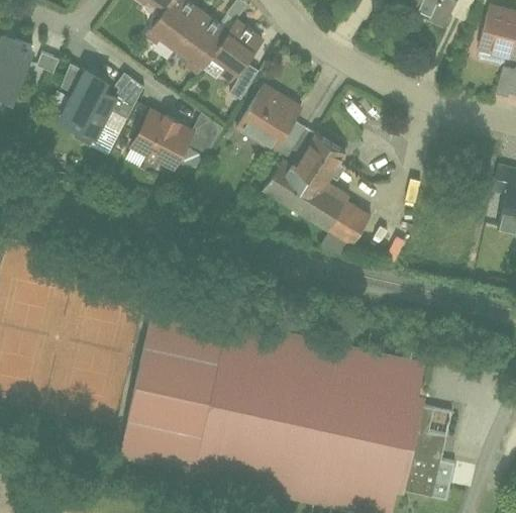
[(136,0),(158,14),(143,33),(201,73),(213,55),(236,71),(262,35),(235,17),(229,25),(193,0),(136,0)]
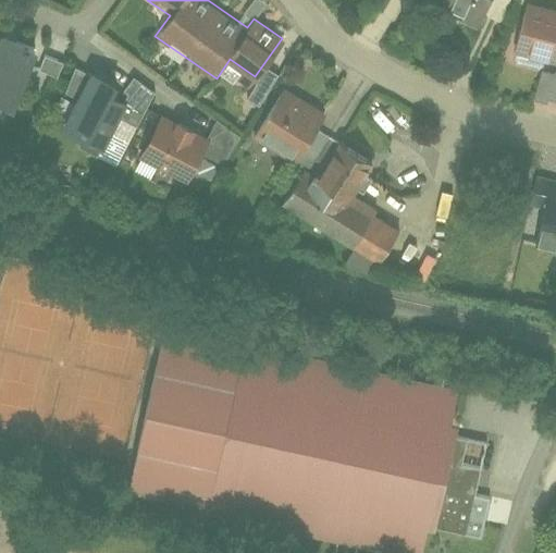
[(429,0),(428,3),(477,27),(491,0),(429,0)]
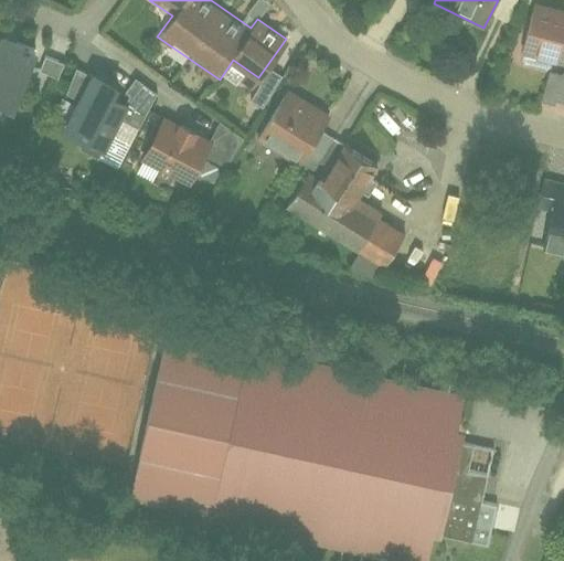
[(523,56),(563,65),(563,10),(535,3),(523,56)]
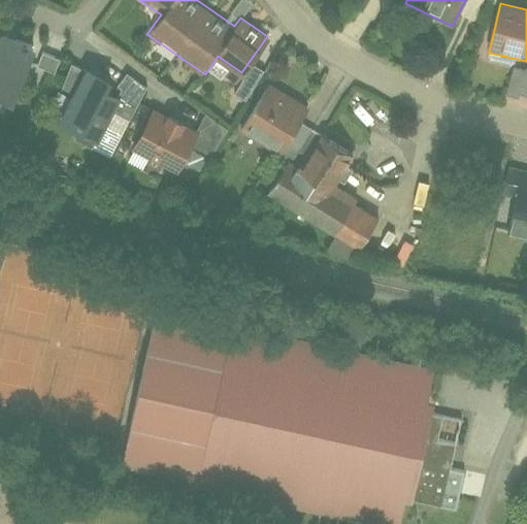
[(35,41),(3,31),(0,40),(0,96),(15,101),(35,41)]
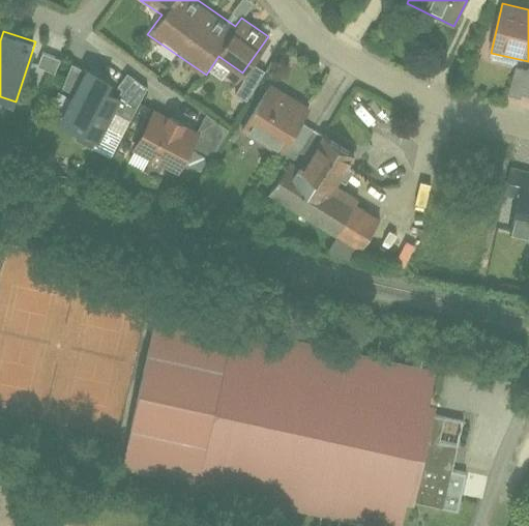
[(54,78),(60,62),(40,54),(34,69),(54,78)]
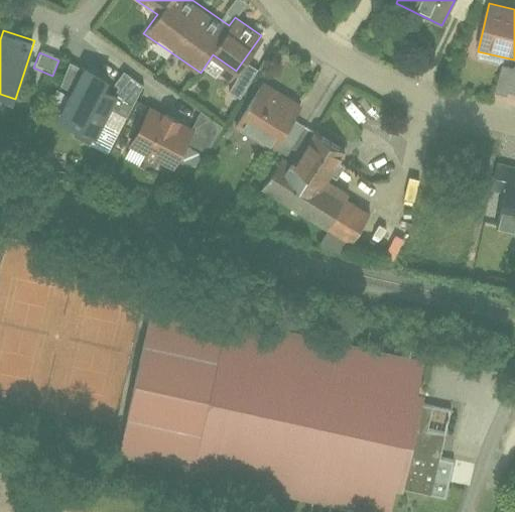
[(85,64),(59,118),(80,127),(78,132),(98,141),(104,127),(120,134),(144,83),(111,68),(108,74),(85,64)]
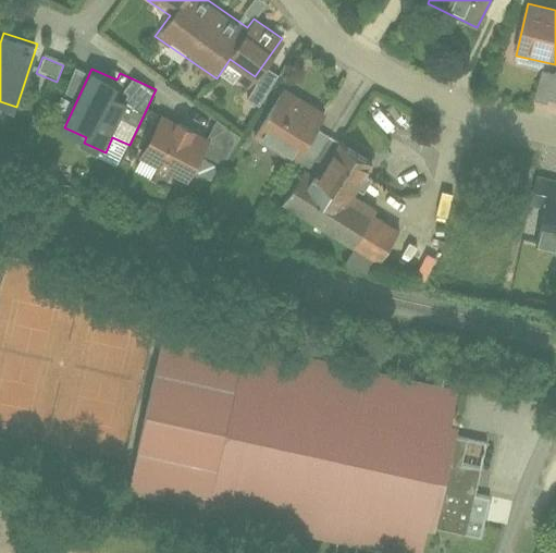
[(555,75),(538,73),(533,102),(555,106),(555,75)]
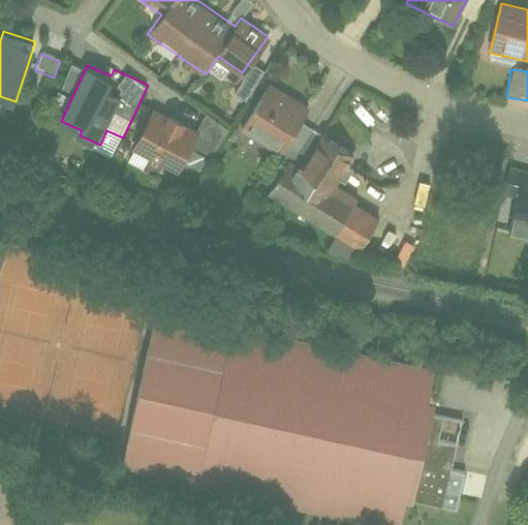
[(312,107),(270,84),(241,134),(283,158),(312,107)]
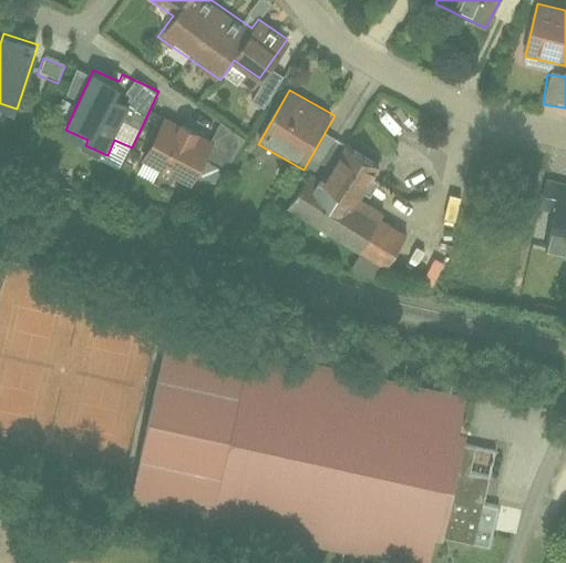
[(213,142),(165,118),(143,160),(192,185),(213,142)]
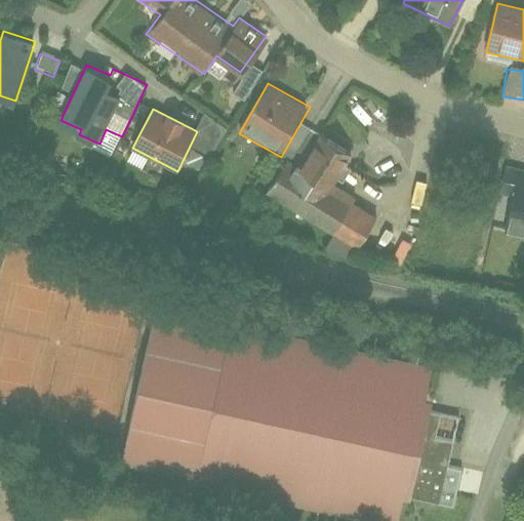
[(287,160),(267,195),(361,249),(380,216),(332,189),(354,152),(317,131),(297,166),(287,160)]
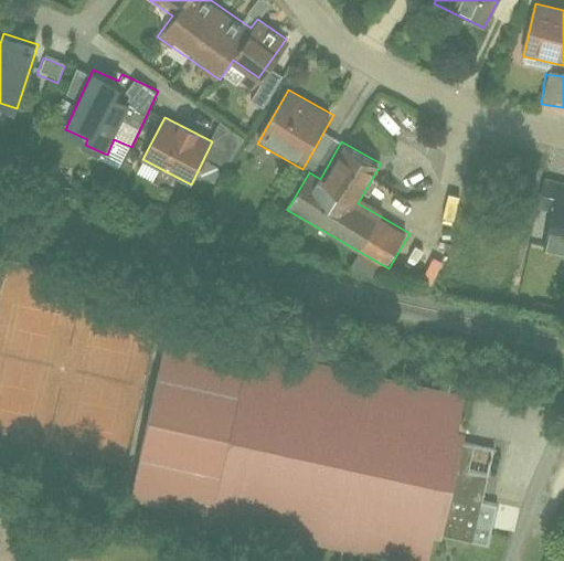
[(563,180),(546,175),(538,207),(555,211),(544,247),(563,253),(563,180)]
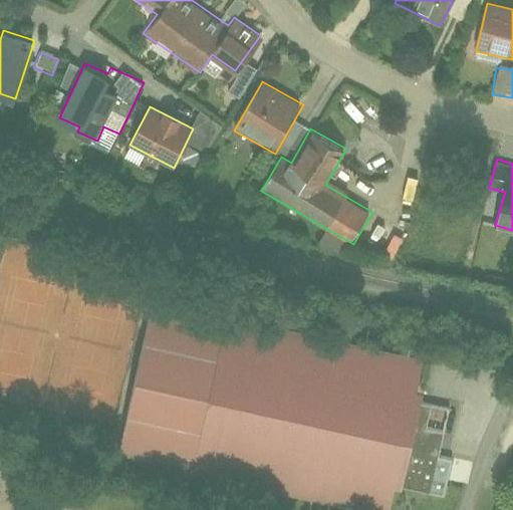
[(392,262),(404,243),(385,231),(372,250),(392,262)]
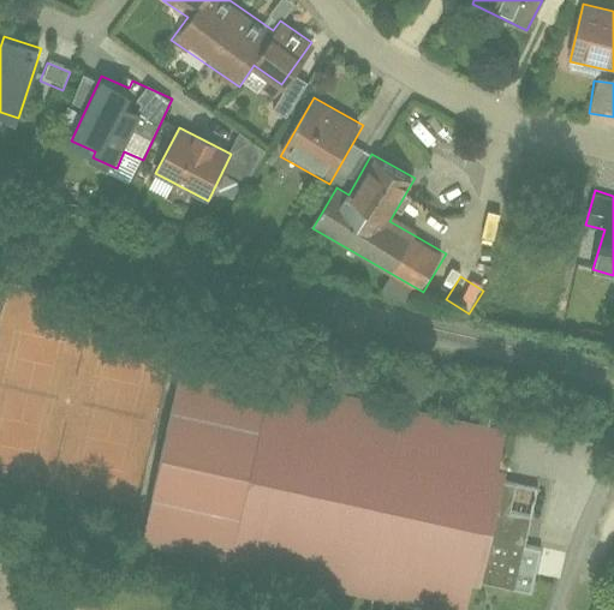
[(463,609),(504,423),(184,353),(142,540),(452,609),(463,609)]
